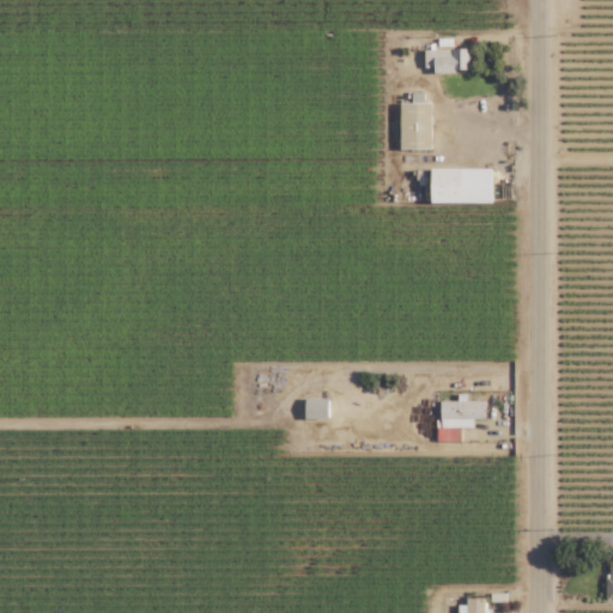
[(468,72),(468,49),(424,50),(424,67),(432,67),(432,72),(468,72)]
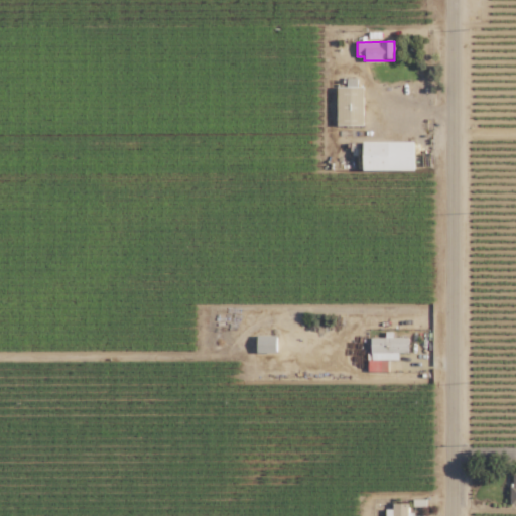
[(337,126),(363,126),(362,87),(336,87),(337,126)]
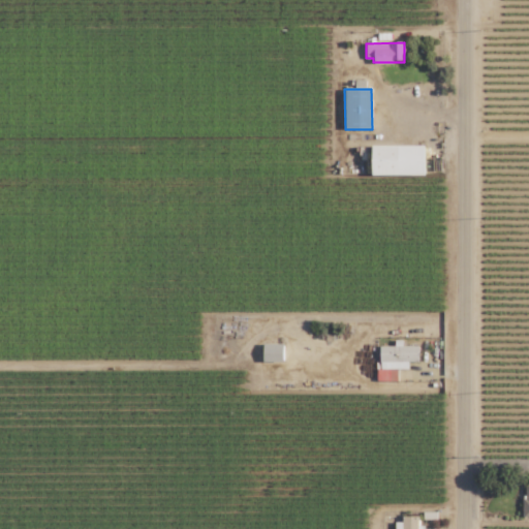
[(424,176),(424,146),(371,146),(371,176),(424,176)]
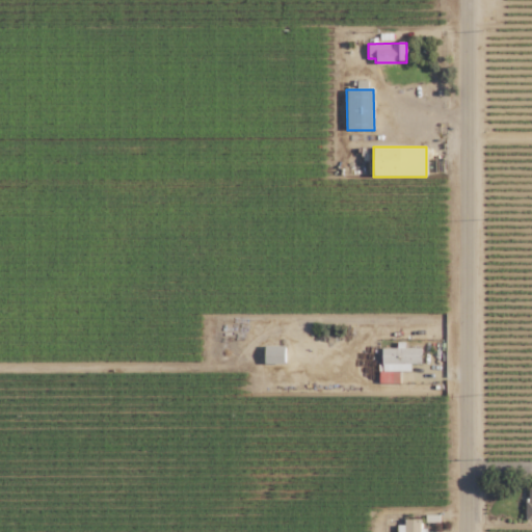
[(420,348),(404,348),(404,343),(396,343),(397,348),(381,348),(381,372),(378,372),(378,383),(399,383),(399,371),(410,371),(410,365),(420,364),(420,348)]
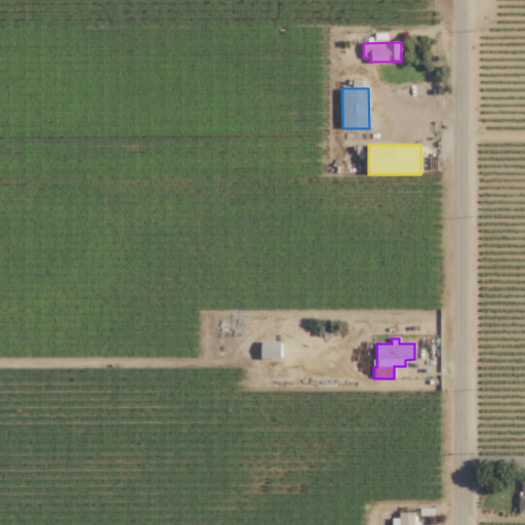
[(280,359),(280,341),(260,341),(260,359),(280,359)]
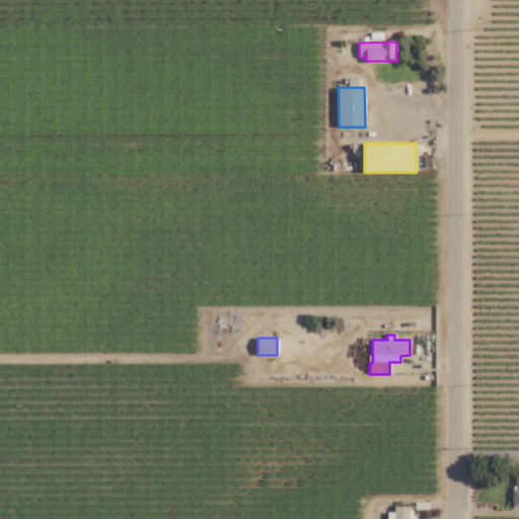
[(409,518),(410,507),(393,507),(393,513),(387,513),(386,518),(409,518)]
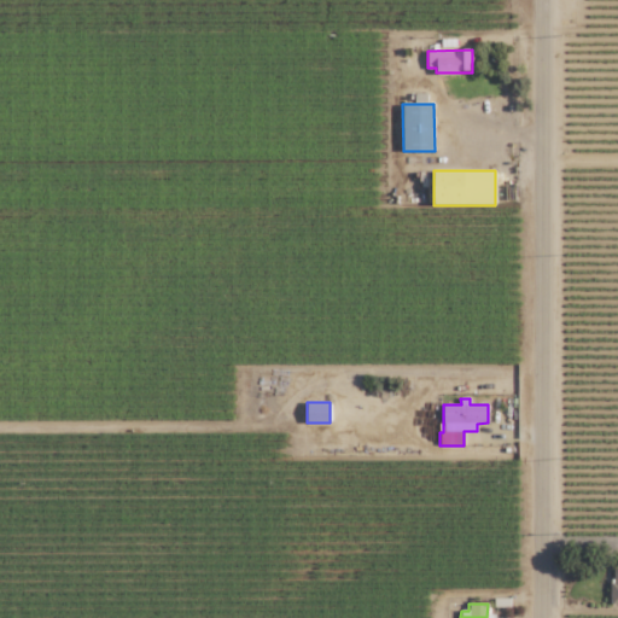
All buildings are outlined.
